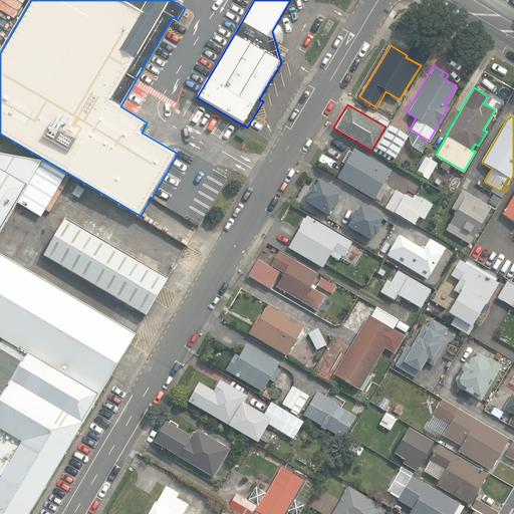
[(375,148),(394,158),(407,136),(389,124),(375,148)]
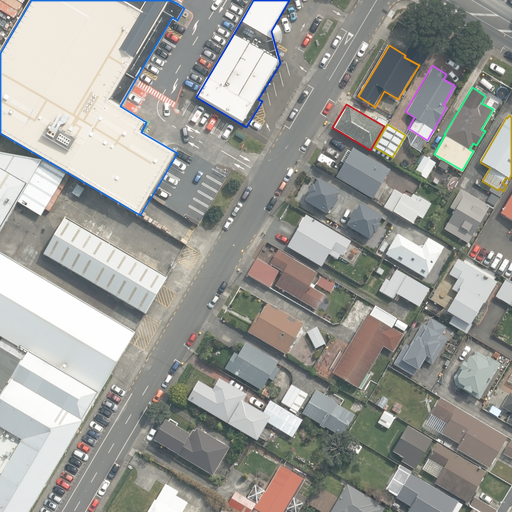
[(236,129),(234,133),(241,138),(244,133),(236,129)]
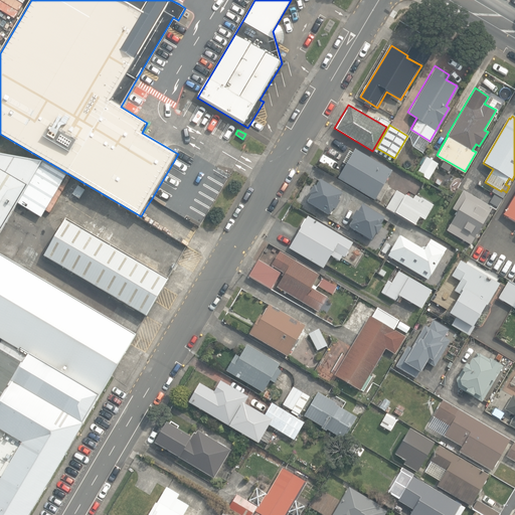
[(394,190),(387,186),(388,184),(383,181),(391,169),(354,147),(337,177),(374,198),(375,197),(378,198),(377,201),(414,222),(419,214),(424,217),(433,203),(414,193),(412,198),(395,188),(394,190)]
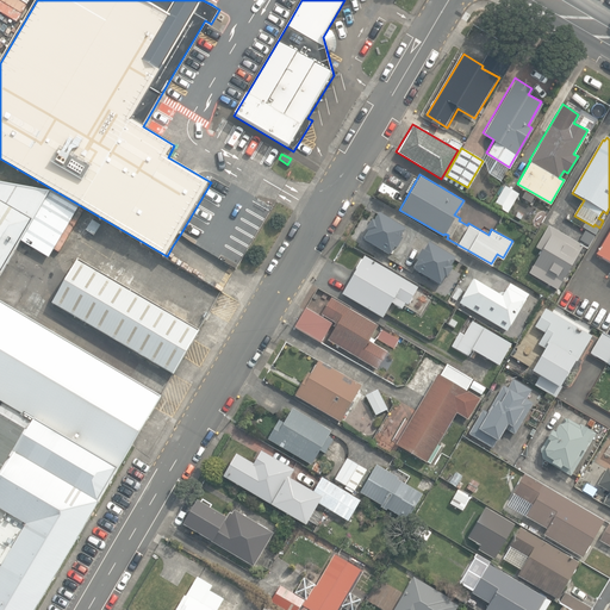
[(0,182),(0,302),(17,311),(36,279),(10,263),(23,241),(51,257),(56,249),(62,253),(86,213),(51,192),(0,182)]
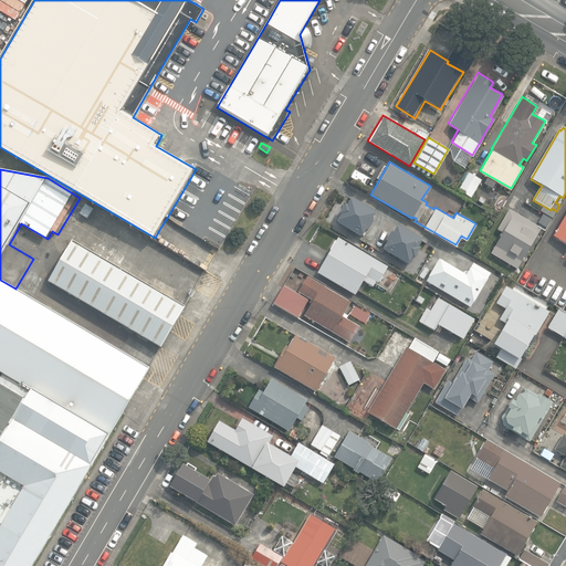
[(481,180),(469,174),(458,191),(470,198),(481,180)]
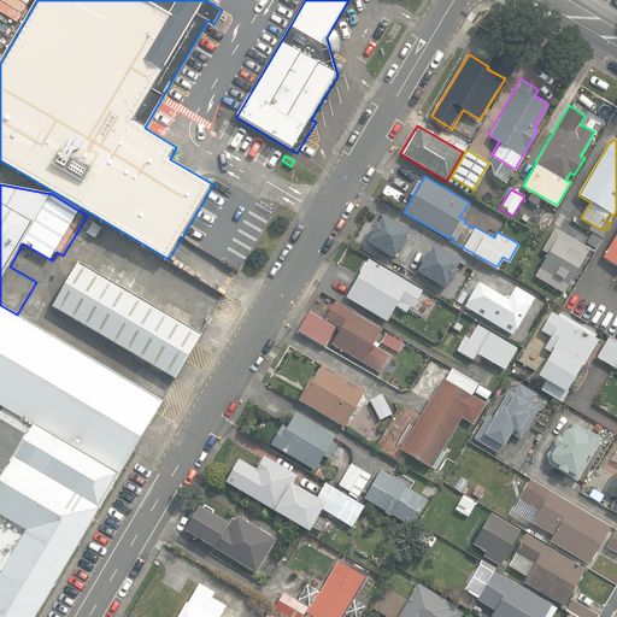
[(540,200),(532,195),(528,201),(536,206),(540,200)]
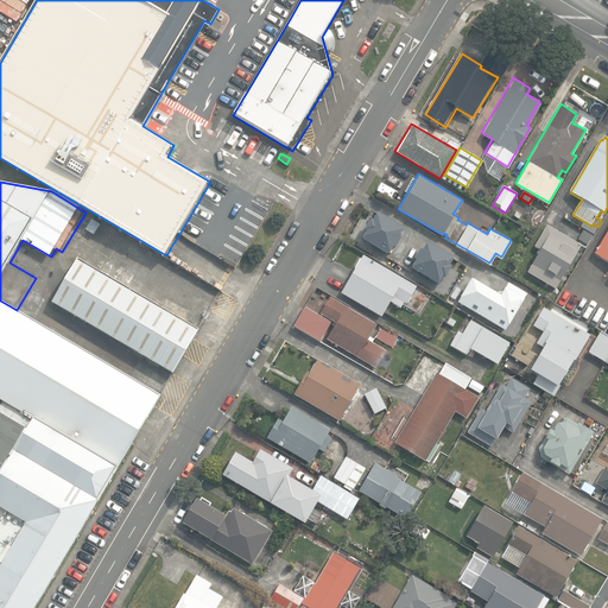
[(367,230),(361,239),(388,254),(393,247),(394,247),(401,236),(399,236),(405,227),(378,211),(373,220),(371,219),(365,229),(367,230)]
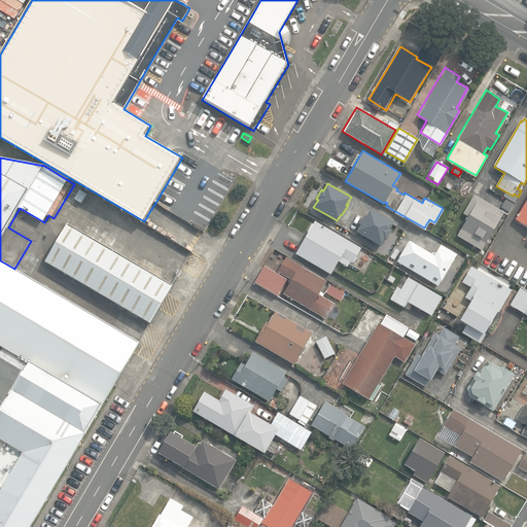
[(482,250),(503,212),(475,196),(464,214),(468,216),(457,236),(482,250)]
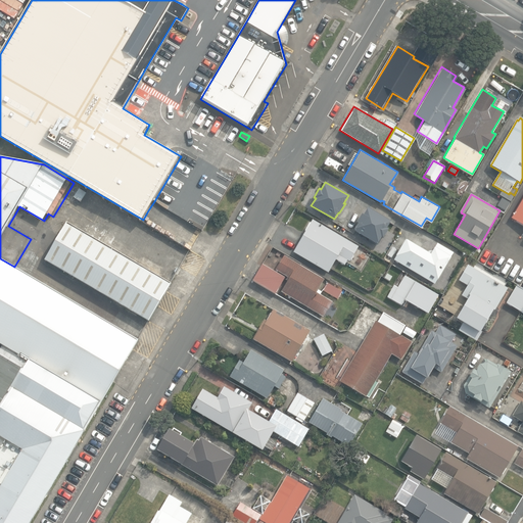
[(522,236),(522,238),(522,237),(522,195),(511,218),(522,224),(522,236)]
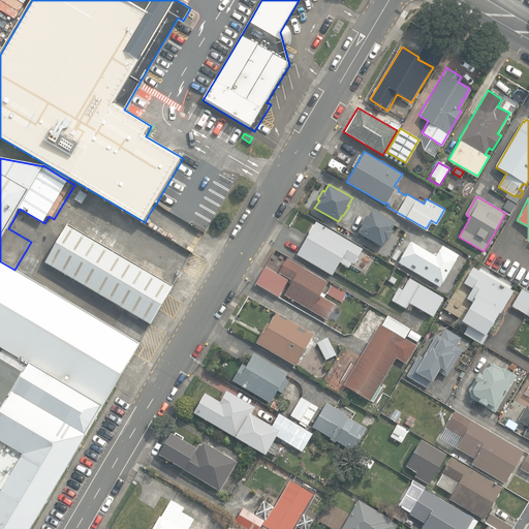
[(510,211),(514,205),(506,200),(502,207),(510,211)]
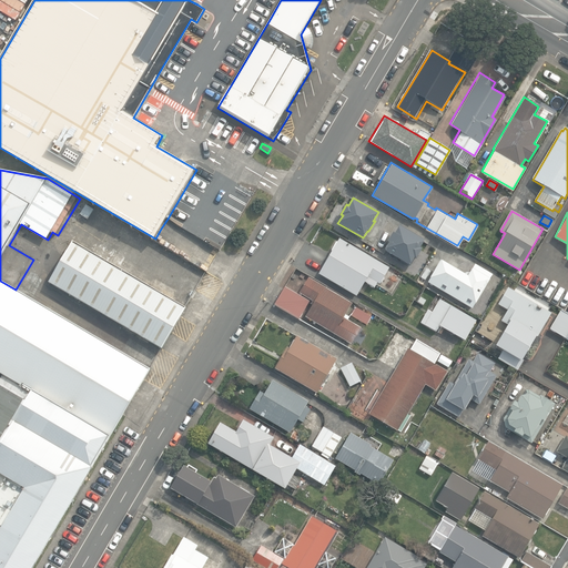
[(389,242),(384,250),(409,265),(414,257),(416,259),(422,249),(419,247),(425,240),(399,225),(395,233),(393,232),(387,241),(389,242)]
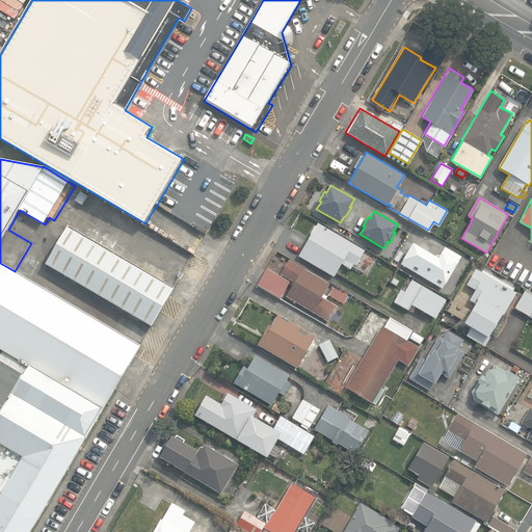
[(298,257),(335,278),(343,265),(351,269),(353,265),(355,266),(365,251),(319,223),(298,257)]
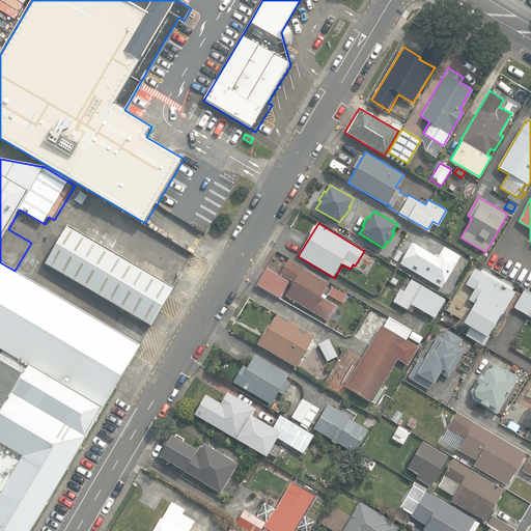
[(46,264),(152,326),(164,307),(174,288),(67,226),(46,264)]
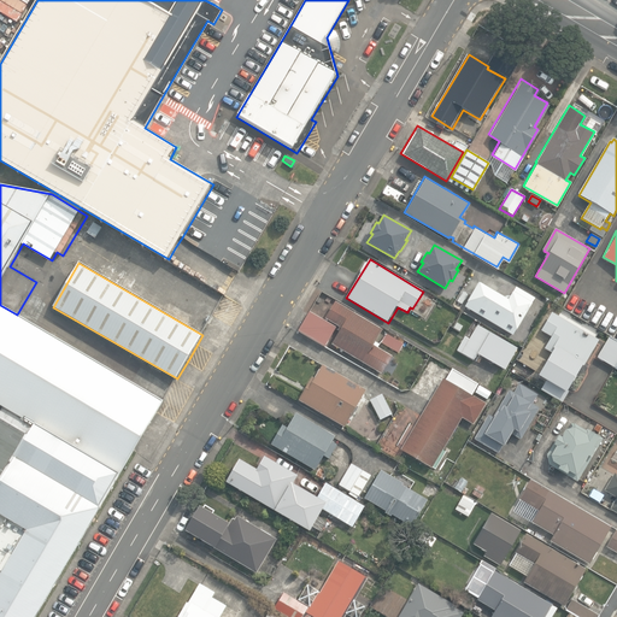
[(468,301),(464,306),(512,335),(535,298),(516,287),(507,300),(479,282),(466,301),(468,301)]
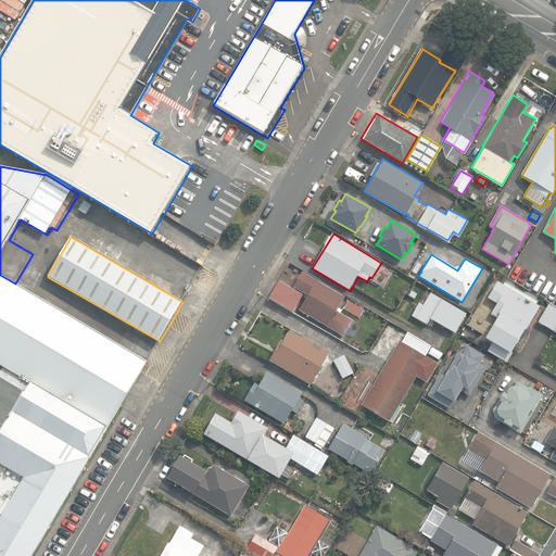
[(299,311),(344,338),(354,321),(341,314),(342,312),(339,308),(345,298),(303,273),(293,288),(306,295),(304,298),(306,299),(299,311)]
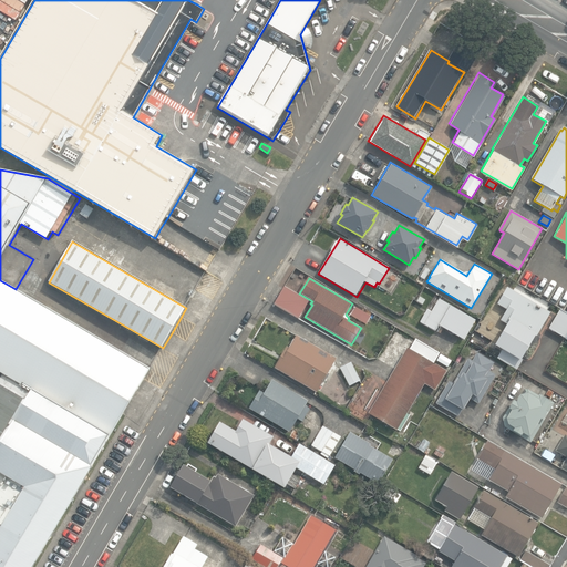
[(16,289),(0,280),(0,370),(3,373),(33,390),(113,435),(133,401),(152,367),(16,289)]
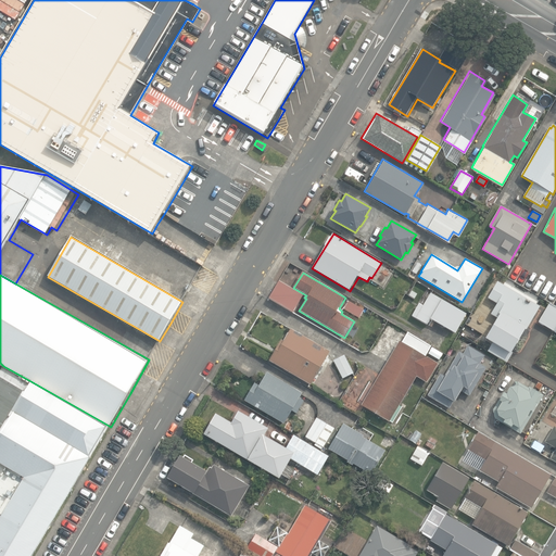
[(525,328),(539,304),(497,279),(488,295),(496,301),(490,312),(496,316),(484,337),(491,341),(487,349),(506,361),(512,351),(510,350),(523,327),(525,328)]
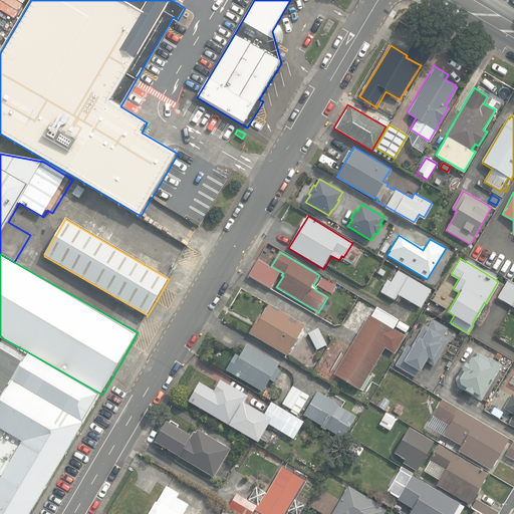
[(249,276),(271,289),(281,273),(258,260),(249,276)]
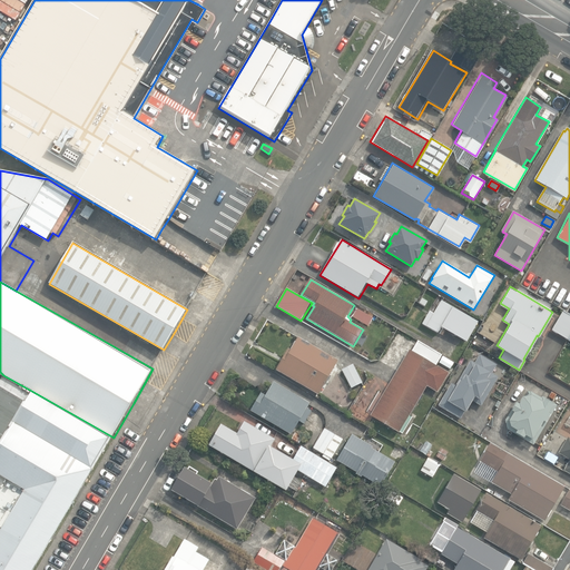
[(424,307),(428,302),(422,298),(419,304),(424,307)]
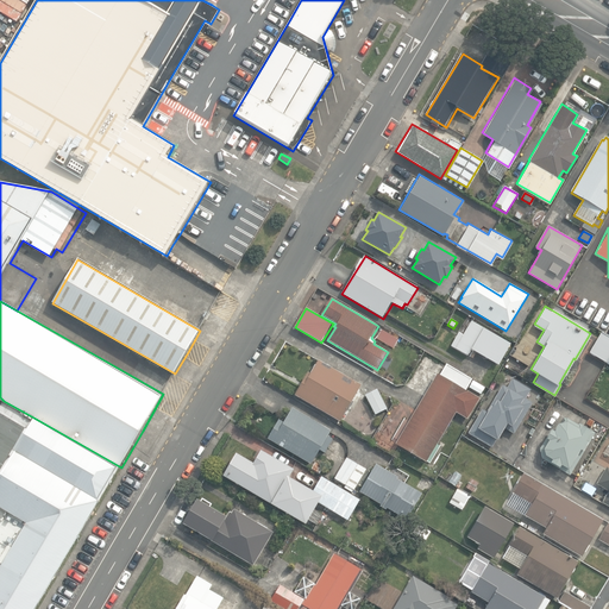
[(472,350),(498,365),(512,344),(472,321),(464,336),(459,333),(452,346),(468,356),(472,350)]
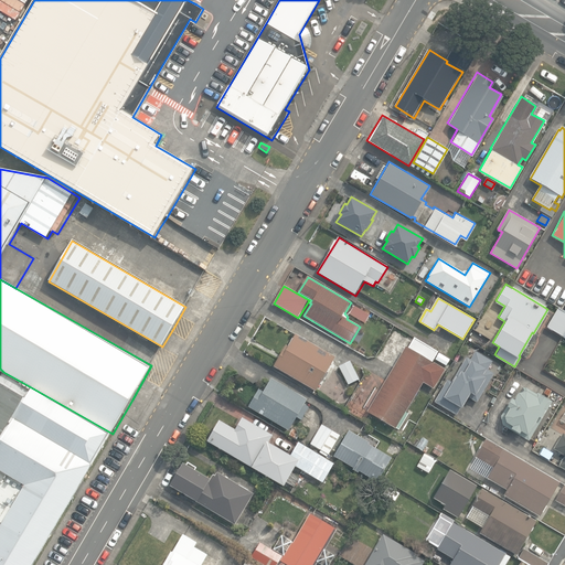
[(349,313),(365,323),(371,316),(354,306),(349,313)]
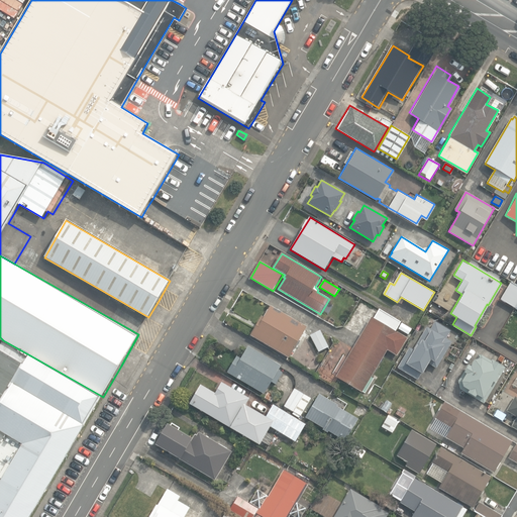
[(513,307),(516,309),(516,286),(509,282),(499,299),(513,307)]
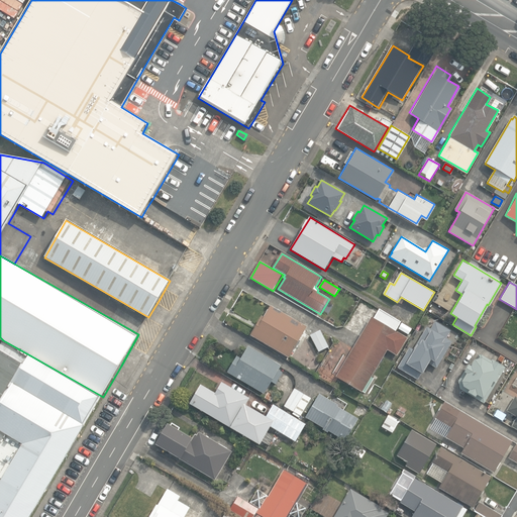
[(250,335),(289,357),(307,327),(271,306),(264,317),(262,316),(250,335)]
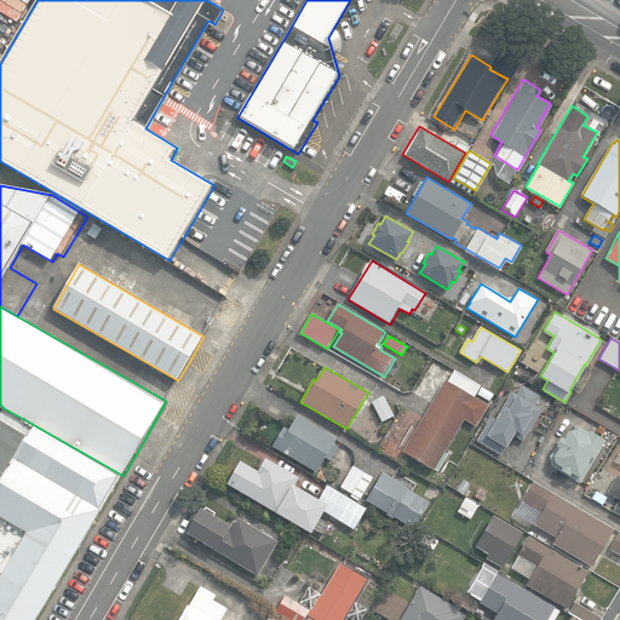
[(480,384),(453,368),(446,380),(443,379),(401,452),(406,454),(400,464),(411,470),(417,460),(432,470),(464,419),(475,425),(488,405),(472,395),(480,384)]
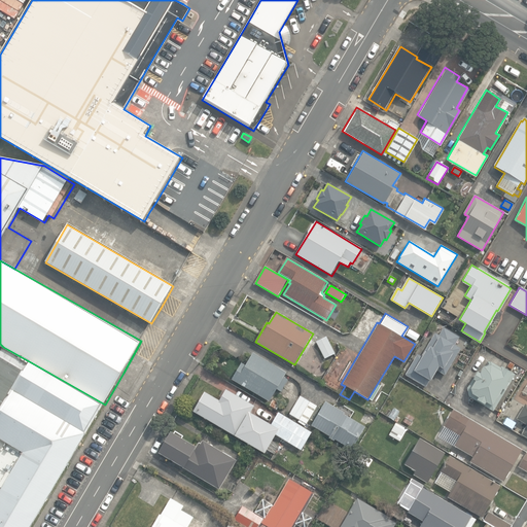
[(405,376),(426,388),(435,371),(445,377),(461,348),(455,346),(460,337),(444,327),(440,336),(434,332),(421,356),(417,354),(405,376)]
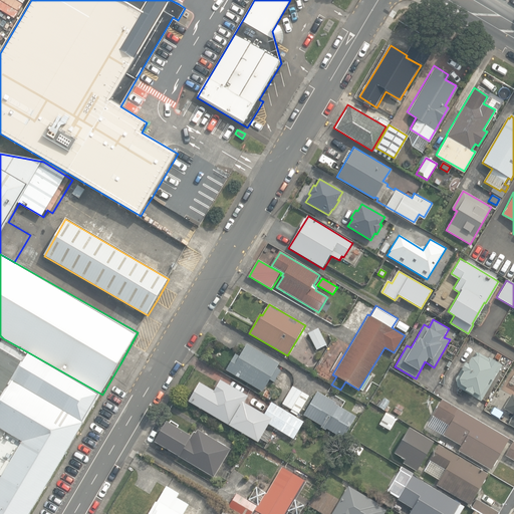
[(309,333),(317,349),(326,344),(318,328),(309,333)]
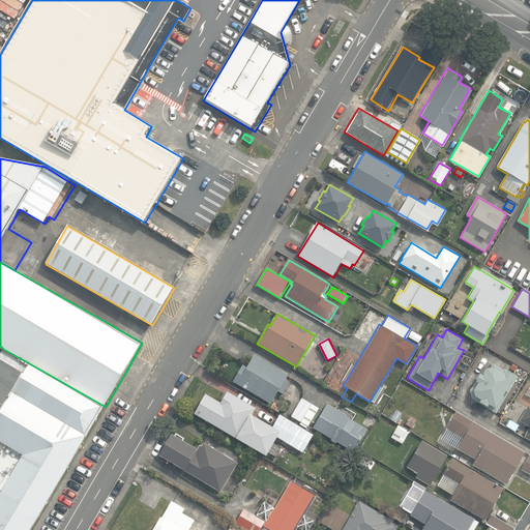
[(0,415),(31,364),(3,349),(0,354),(0,415)]
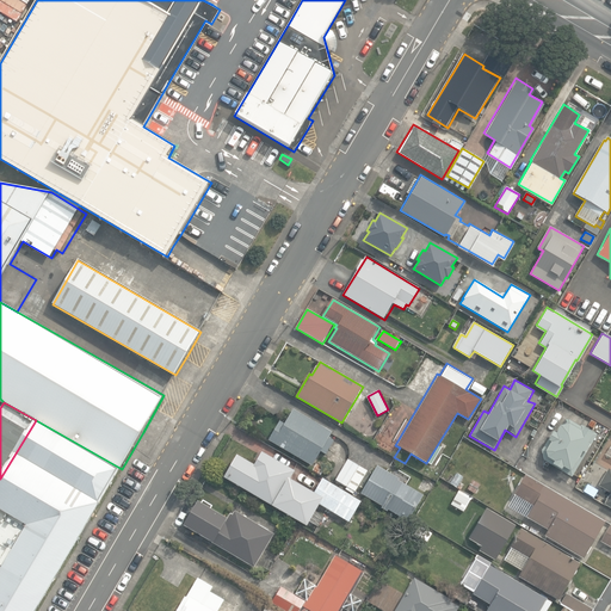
[(269,439),(313,466),(321,451),(326,454),(334,440),(329,438),(332,432),(294,409),(285,424),(281,421),(269,439)]
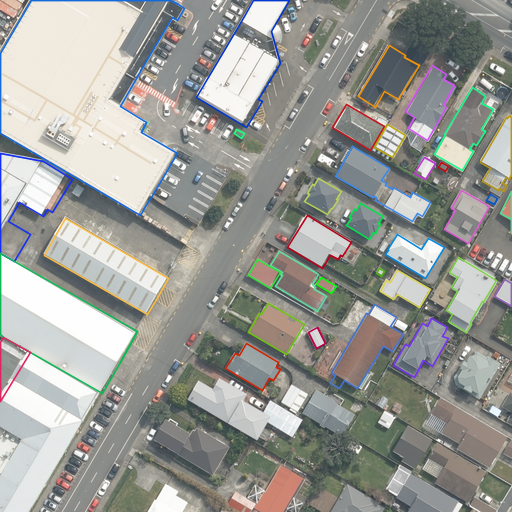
[(30,352),(0,401),(0,424),(26,440),(62,461),(102,393),(30,352)]
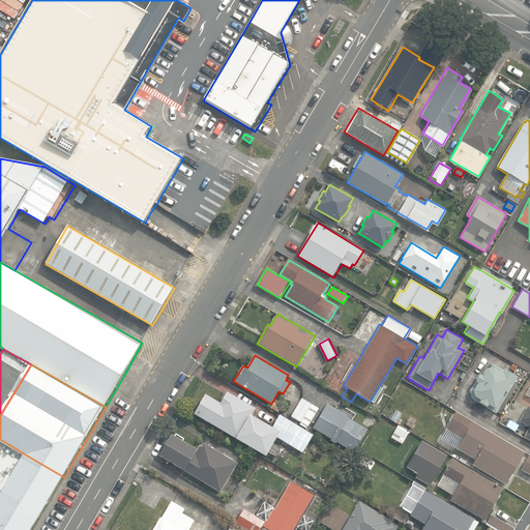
[(472,400),(497,414),(519,377),(504,367),(503,370),(494,364),(491,369),(484,370),(481,376),(479,375),(470,391),(472,400)]
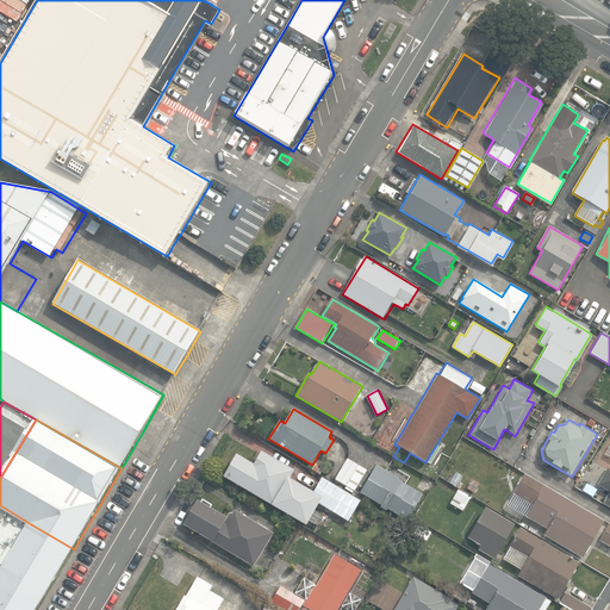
[(609,442),(603,453),(609,455),(609,467),(605,466),(596,483),(609,490),(602,502),(609,505),(609,442)]
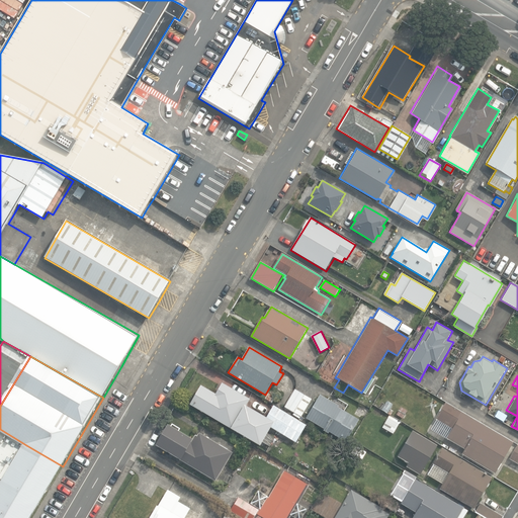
[(249,400),(222,383),(214,394),(201,385),(189,405),(260,447),(262,443),(269,447),(275,438),(267,433),(270,427),(295,442),(307,425),(273,406),(266,418),(246,406),(249,400)]
